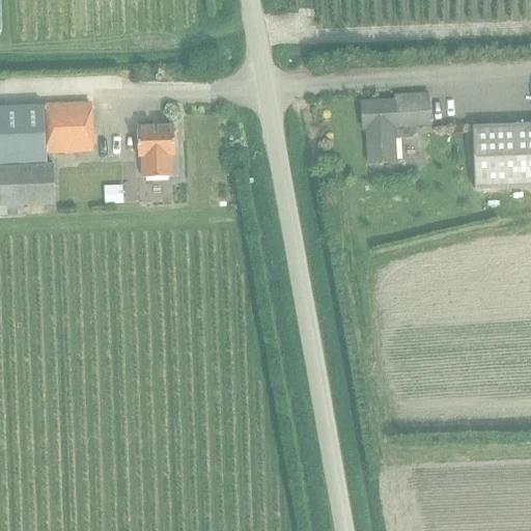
[(392,101),(359,103),(361,130),(365,130),(367,164),(394,162),(392,141),(392,139),(410,138),(415,132),(415,126),(430,124),(428,93),(409,94),(392,95),(392,101)]
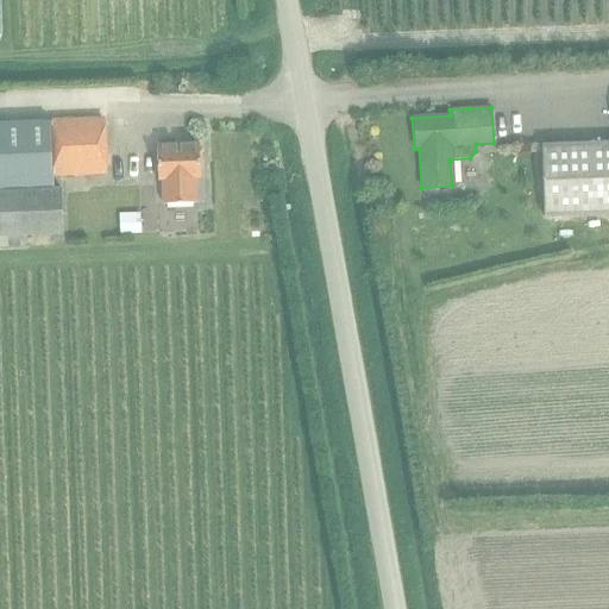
[(102,125),(54,127),(56,177),(105,175),(102,125)]
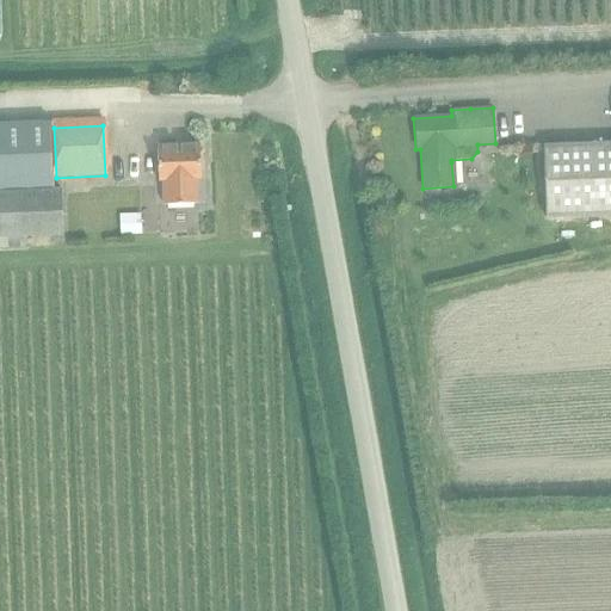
[(54,128),(0,129),(0,236),(59,234),(56,178),(54,128)]
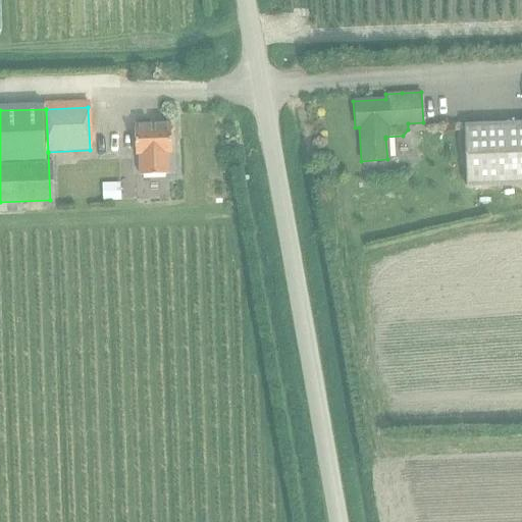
[(169,121),(134,123),(135,154),(139,154),(139,174),(167,173),(167,153),(170,153),(169,121)]
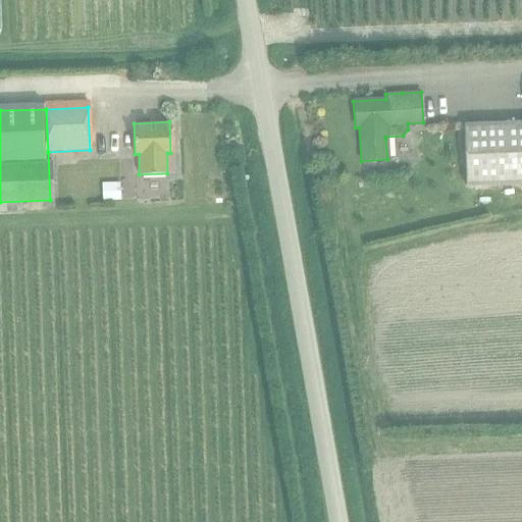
[(521,184),(521,122),(463,124),(465,186),(521,184)]
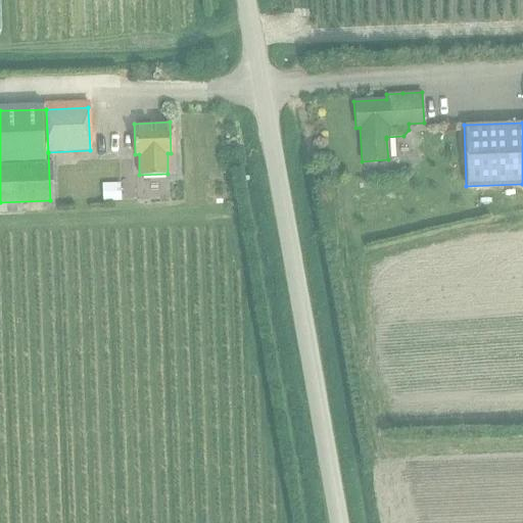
[(120,184),(102,184),(102,201),(121,201),(120,184)]
